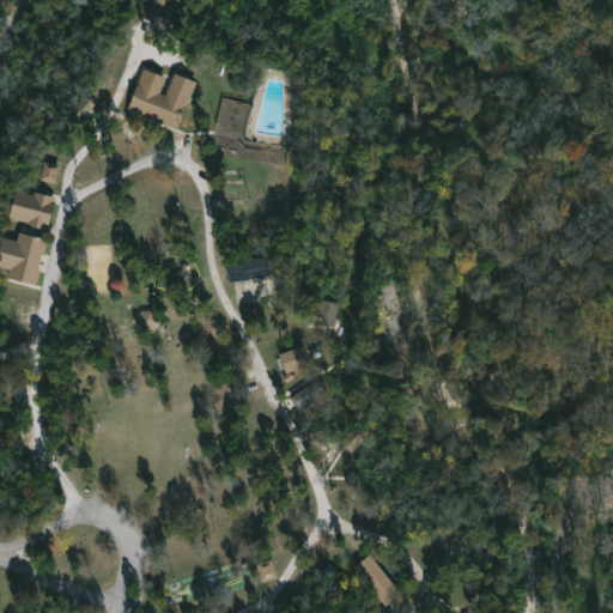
[(177,92),(176,95),(186,98),(175,127),(125,108),(134,84),(161,95),(165,82),(178,86),(177,92)]
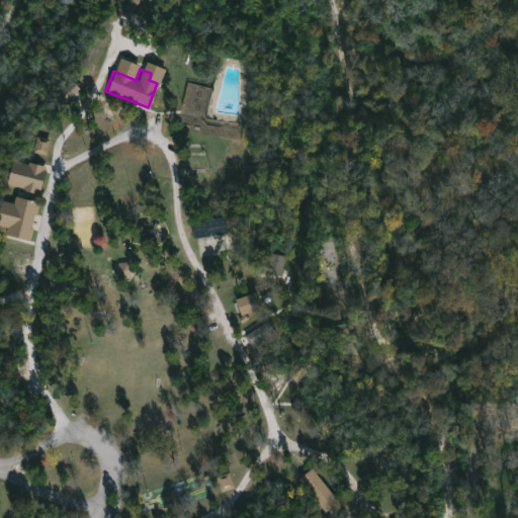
[(58,95),(67,104),(82,89),(74,80),(58,95)]
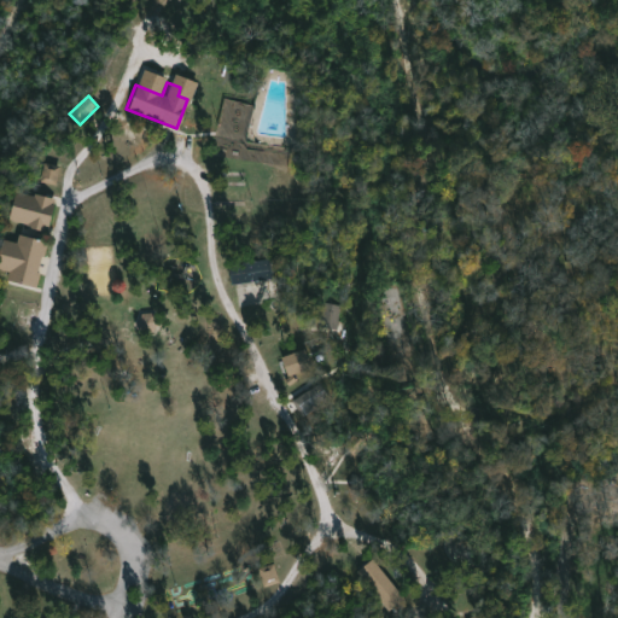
[(255,106),(227,100),(215,152),(258,163),(263,146),(246,141),(255,106)]
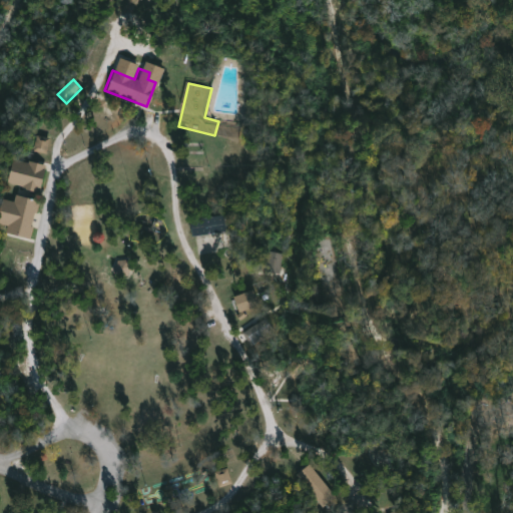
[(51,138),(37,135),(33,150),(47,154),(51,138)]
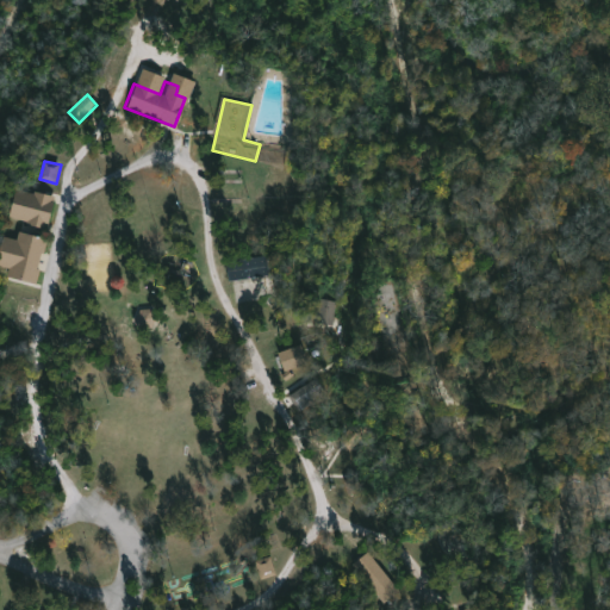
[(12,187),(31,192),(32,188),(54,194),(44,229),(23,223),(24,221),(5,215),(12,187)]
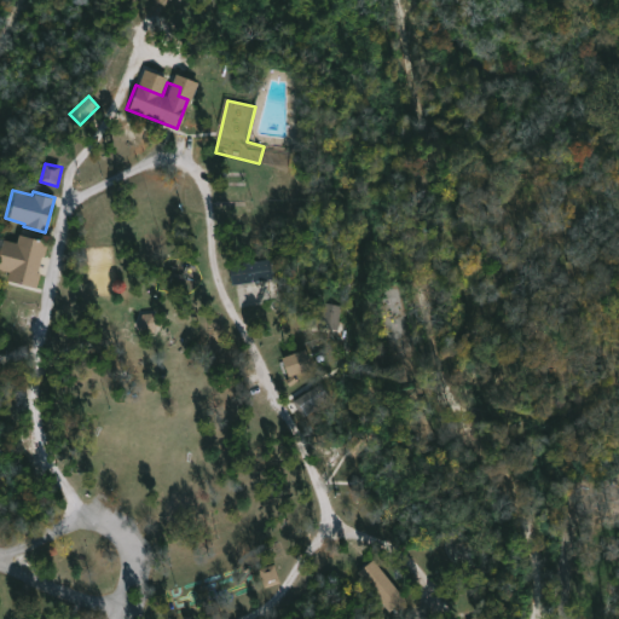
[(15,233),(46,242),(42,256),(40,255),(35,271),(38,272),(34,288),(4,281),(6,271),(0,268),(0,237),(12,241),(15,233)]
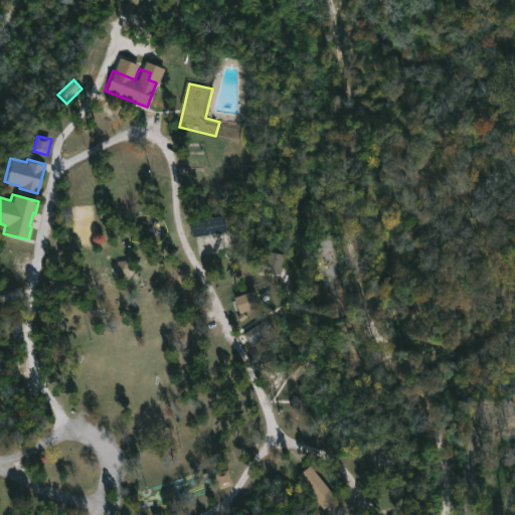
[(191,221),(194,238),(228,232),(225,215),(191,221)]
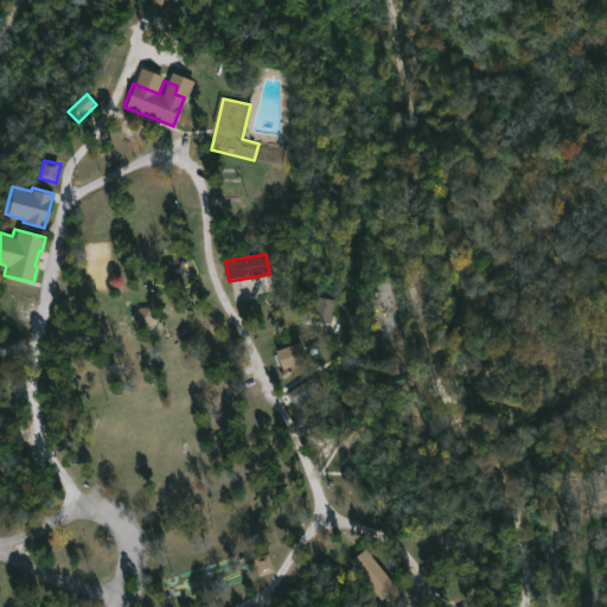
[(337,324),(338,300),(318,299),(317,323),(337,324)]
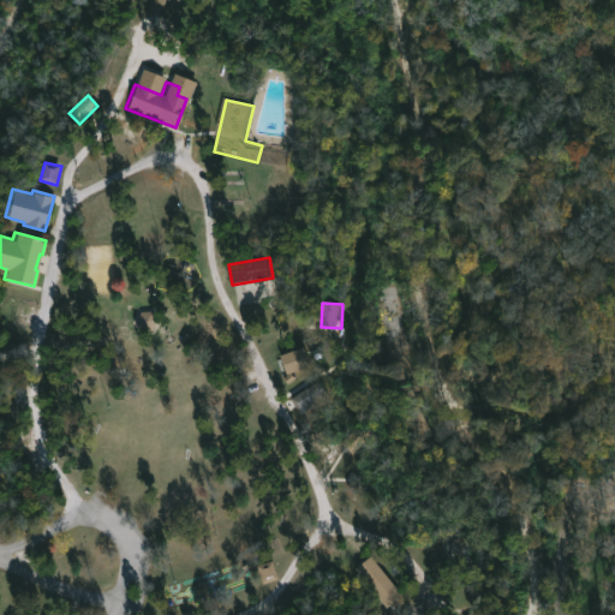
[(156,328),(150,312),(139,316),(145,332),(156,328)]
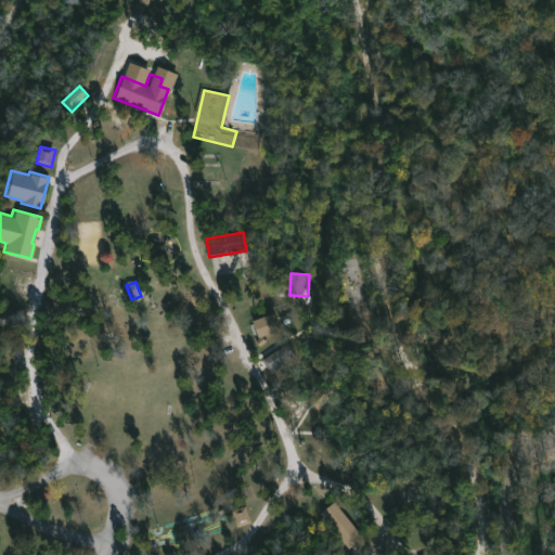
[(259,338),(281,332),(275,314),(254,320),(259,338)]
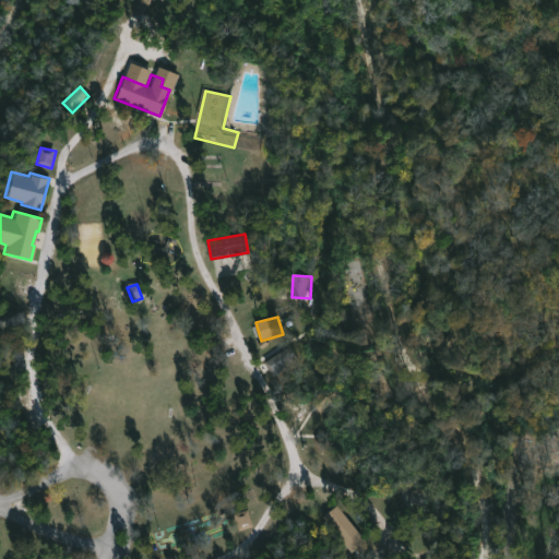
[(282,370),(274,375),(265,361),(289,345),(298,359),(282,370)]
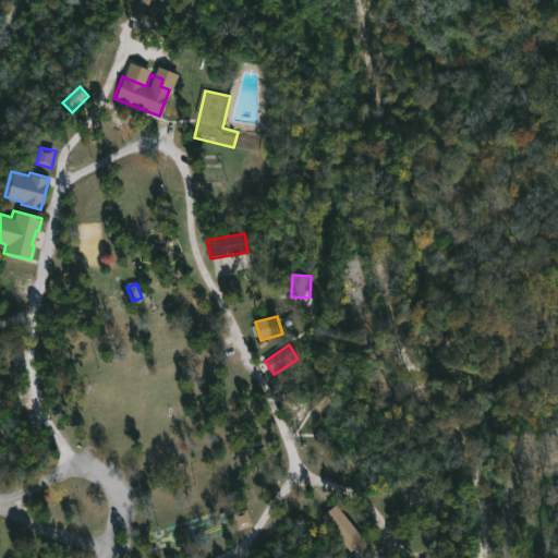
[(367,540),(335,506),(322,519),(354,553),(367,540)]
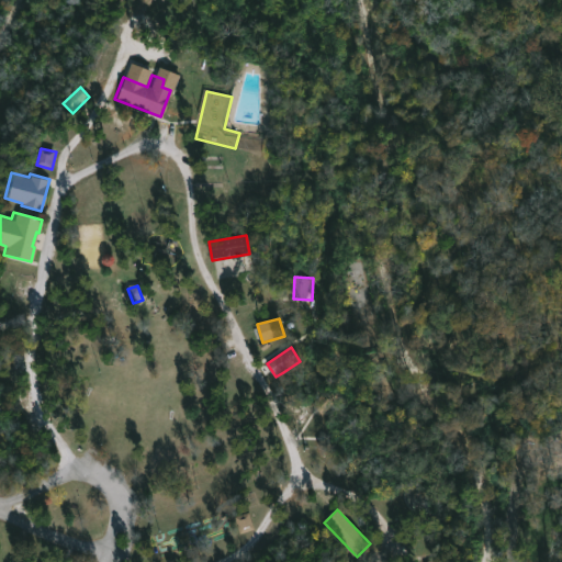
[(235,517),(240,534),(255,529),(250,513),(235,517)]
